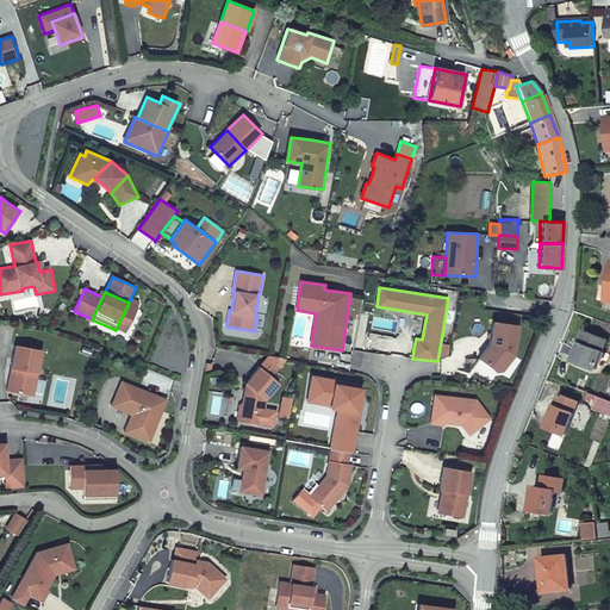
[(128,305),(116,330),(125,335),(137,310),(128,305)]
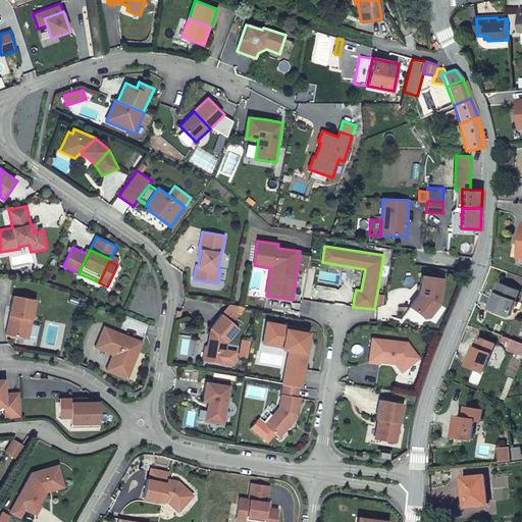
[(415,302),(411,307),(425,318),(432,317),(441,304),(446,278),(423,275),(420,296),(415,302)]
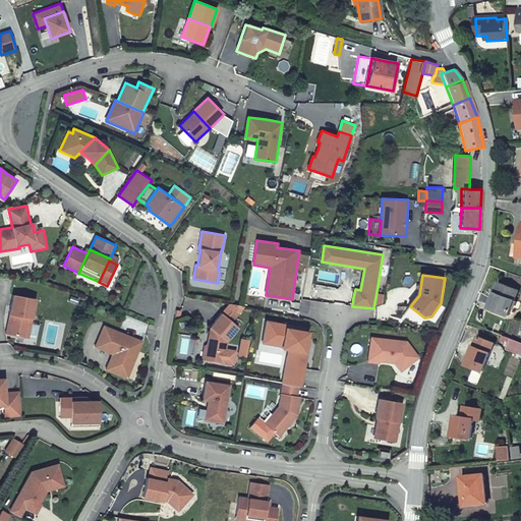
[(508,316),(518,290),(500,283),(489,309),(508,316)]
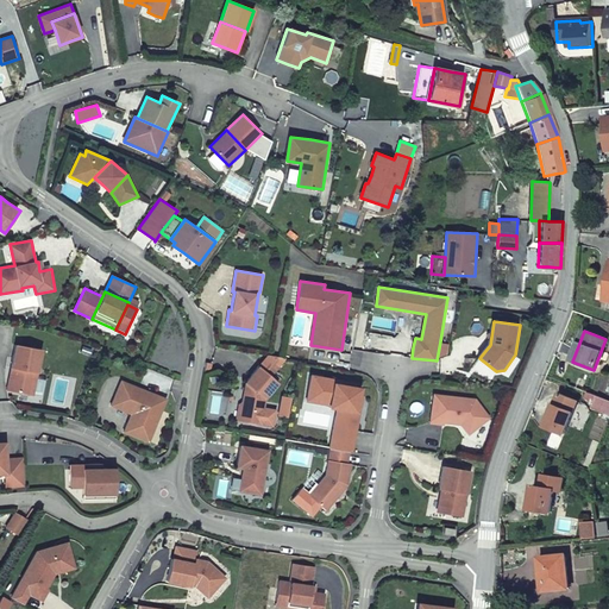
[(440,341),(437,360),(449,356),(451,344),(440,341)]
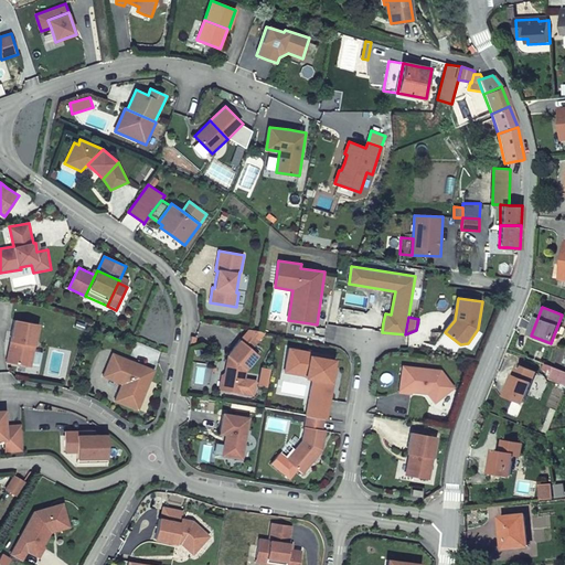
[(35,347),(40,324),(14,320),(10,342),(35,347)]
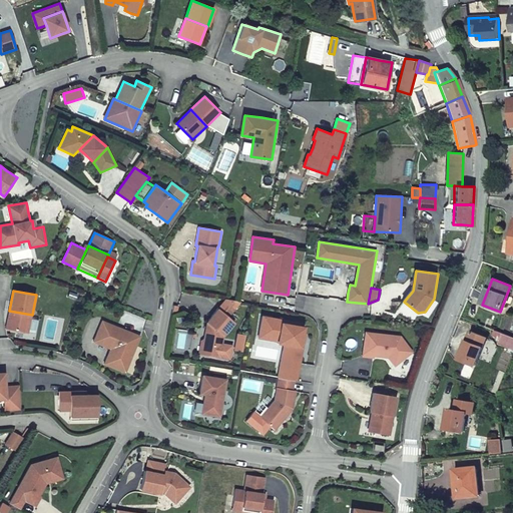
[(225,300),(218,309),(228,317),(241,302),(238,302),(225,300)]
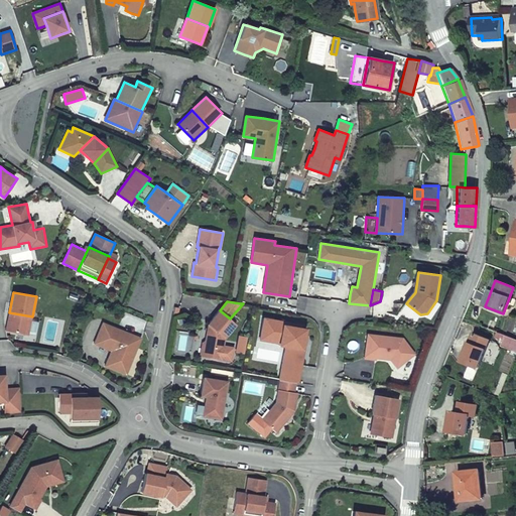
[(230,318),(220,310),(214,317),(208,325),(226,340),(238,325),(230,318)]
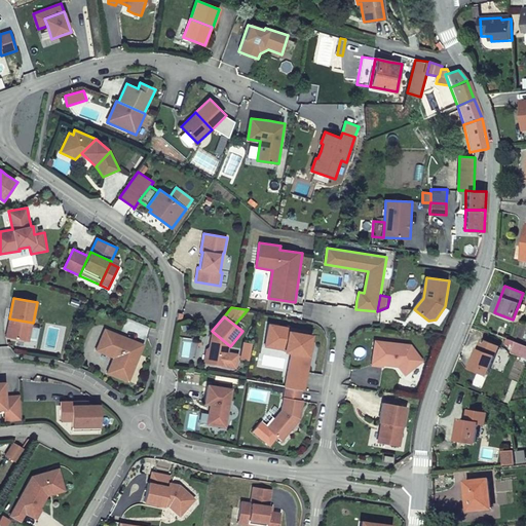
[(9,318),(5,337),(19,339),(30,341),(33,323),(9,318)]
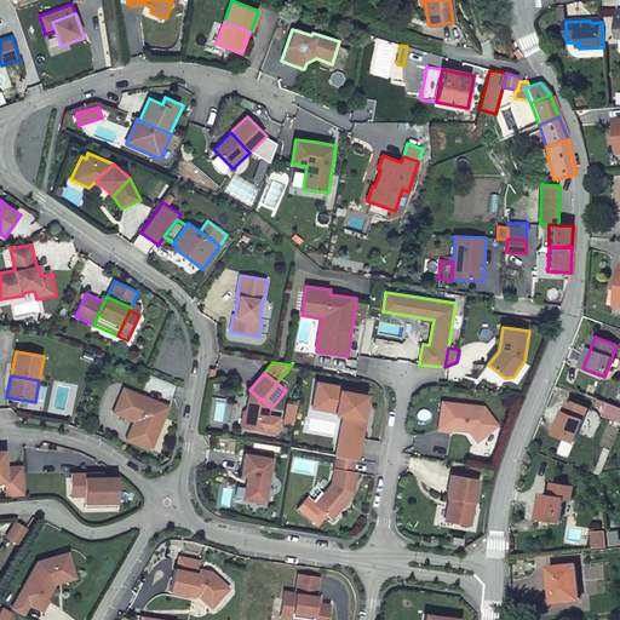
[(317,382),(313,409),(343,415),(336,455),(356,459),(359,459),(362,438),(367,414),(371,394),(362,392),(362,389),(317,382)]
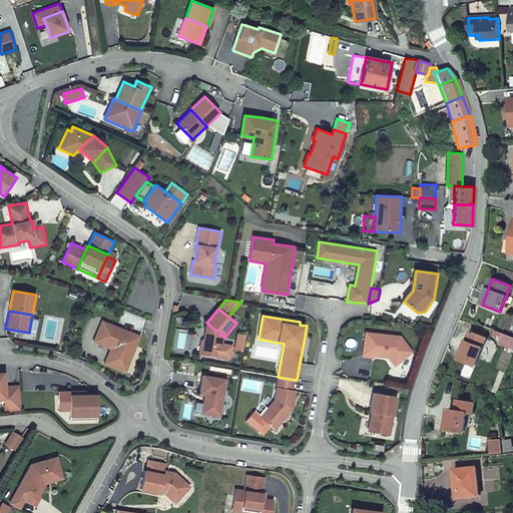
[(104,365),(126,373),(140,336),(123,329),(102,321),(93,342),(110,349),(104,365)]
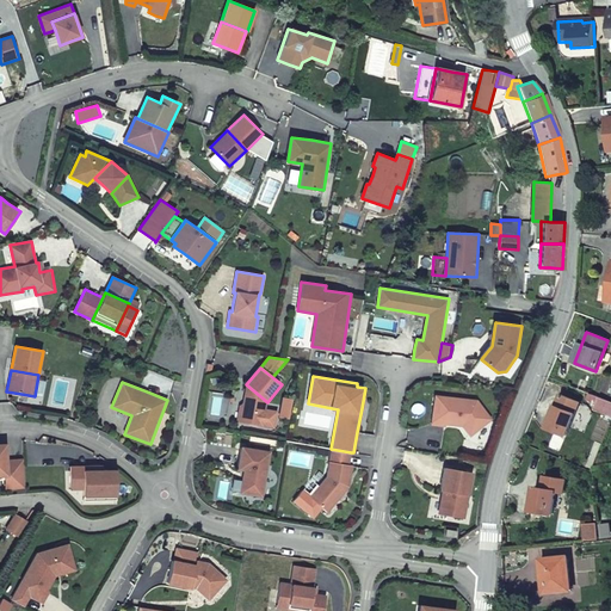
[(267,402),(246,384),(242,402),(239,405),(236,423),(276,429),(278,411),(266,408),(267,402)]
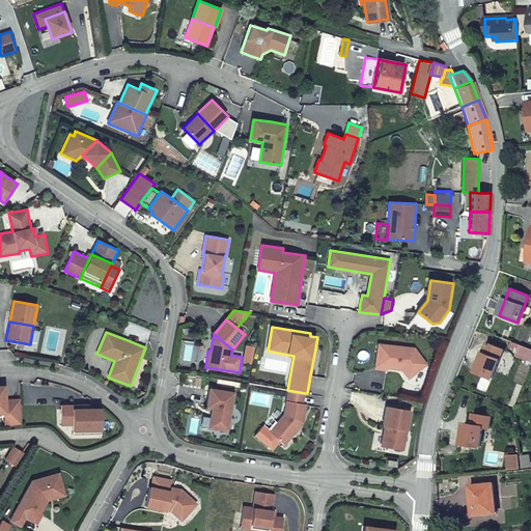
[(376,356),(375,368),(386,369),(386,367),(401,369),(409,379),(428,364),(415,347),(378,343),(376,356)]
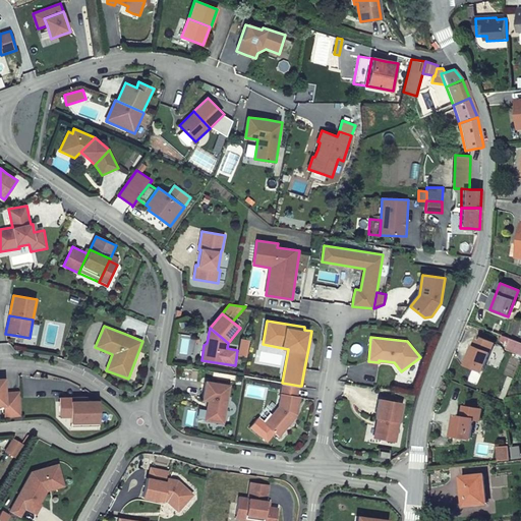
[(478,337),(467,365),(482,371),(495,343),(478,337)]
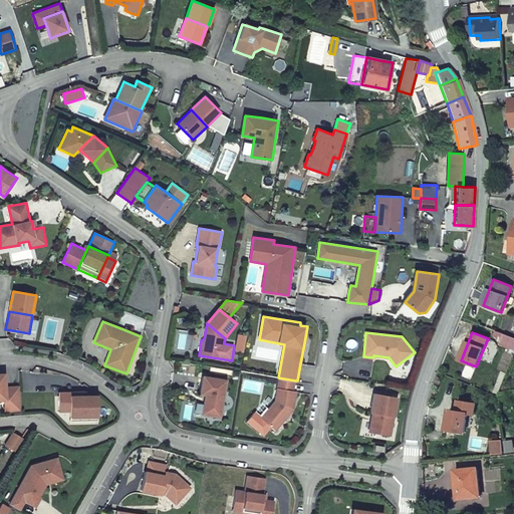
[(499,344),(513,350),(513,337),(504,334),(499,344)]
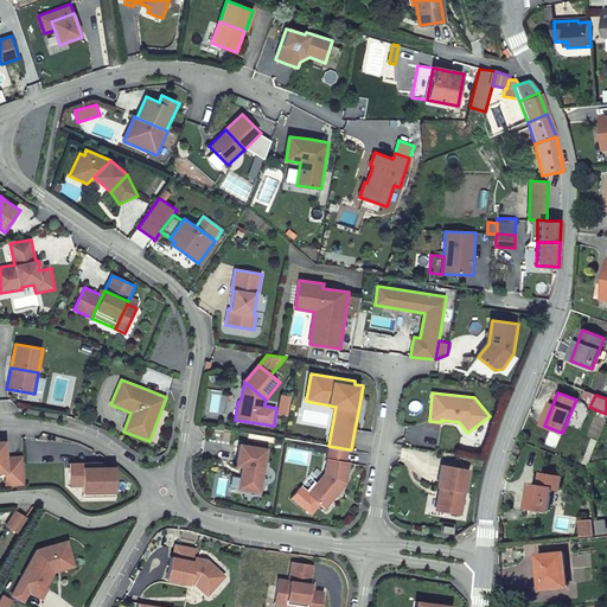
[(278,415),(287,416),(291,397),(281,396),(278,415)]
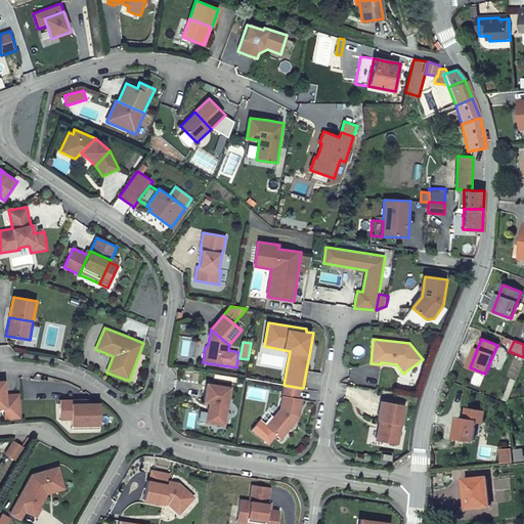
[(207,423),(226,426),(232,387),(208,383),(206,394),(205,402),(210,403),(207,423)]
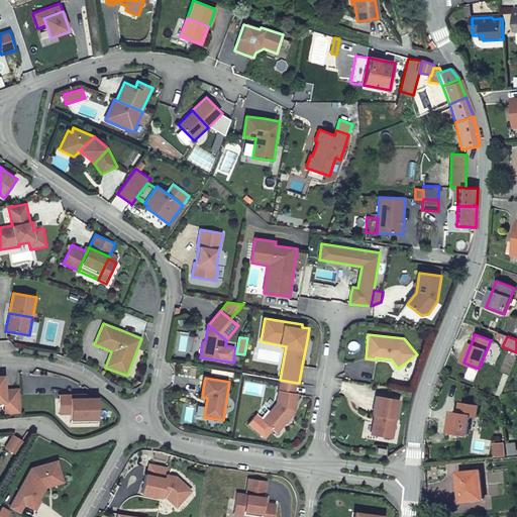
[(276,403),(262,420),(274,430),(277,433),(295,412),(297,403),(298,394),(295,394),(297,383),(280,380),(276,403)]
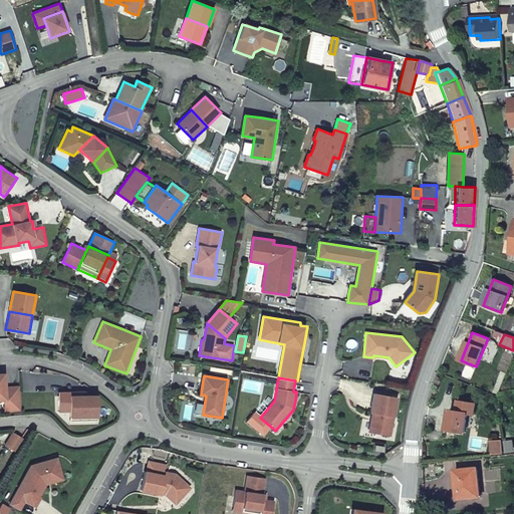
[(7,400),(4,401),(5,412),(21,411),(19,387),(6,387),(7,400)]
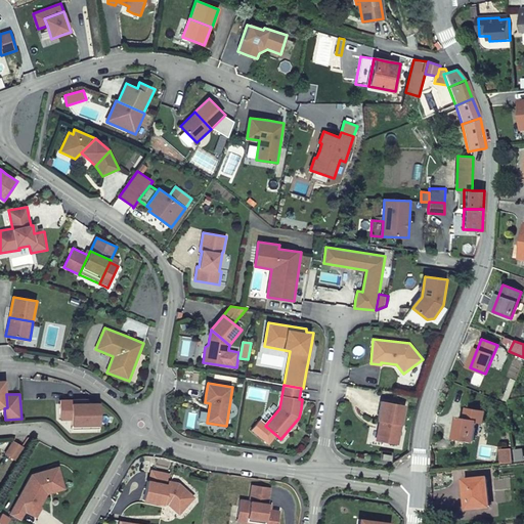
[(71,421),(71,403),(86,403),(86,399),(73,399),(58,399),(58,421),(71,421)]
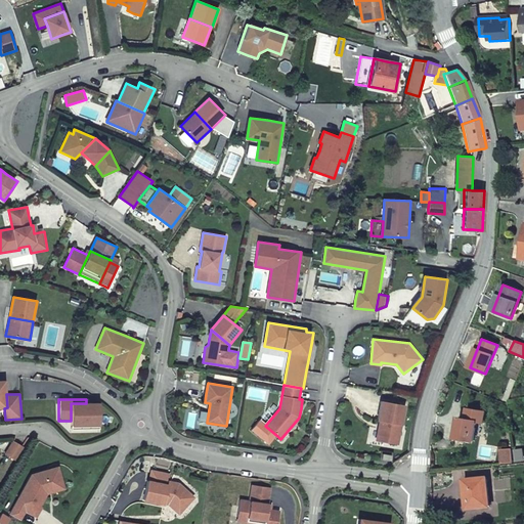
[(376,441),(399,445),(407,405),(381,400),(379,410),(377,421),(380,422),(376,441)]
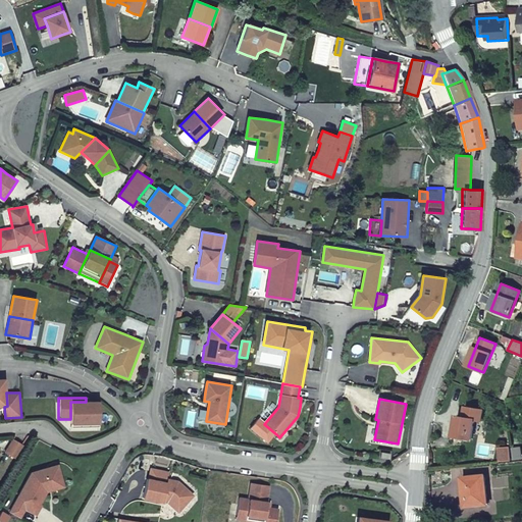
[(86,402),(70,402),(70,419),(70,428),(100,428),(100,402),(86,402)]
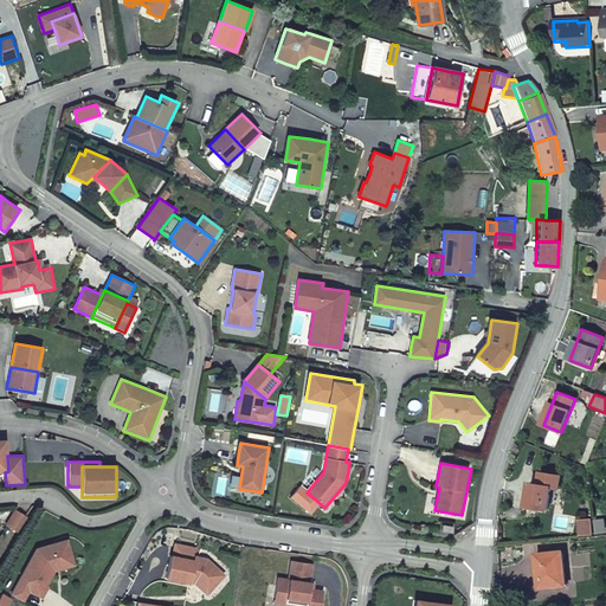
[(552,488),(529,483),(526,507),(548,510),(552,488)]
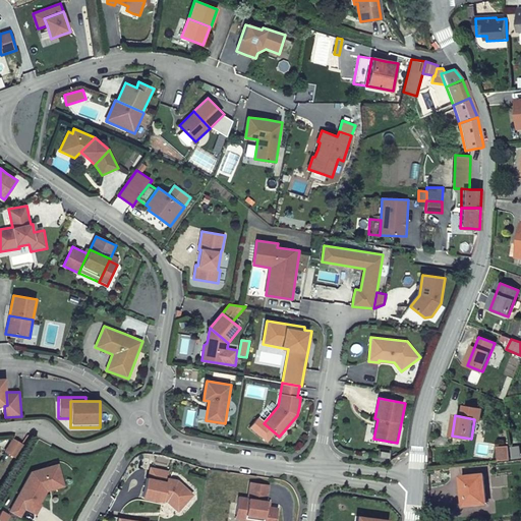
[(268,443),(276,433),(264,423),(257,418),(249,427),(268,443)]
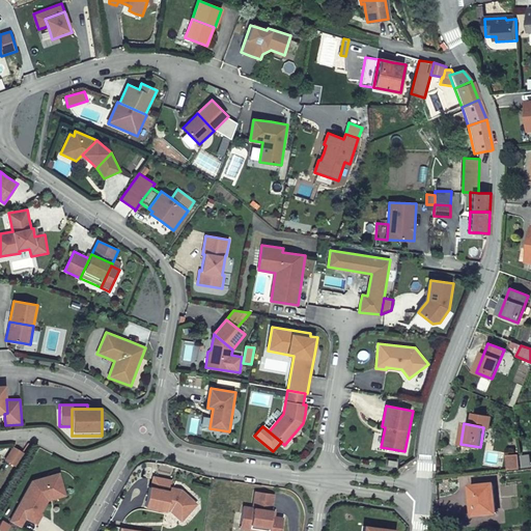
[(14,447),(5,460),(16,467),(24,453),(14,447)]
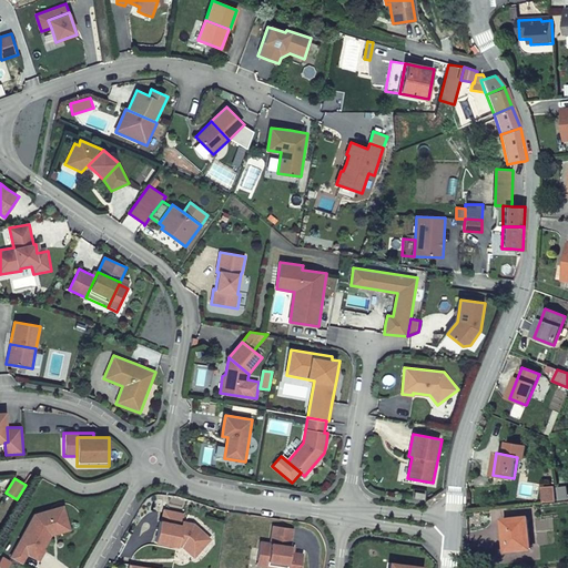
[(544,489),(545,503),(556,503),(555,488),(544,489)]
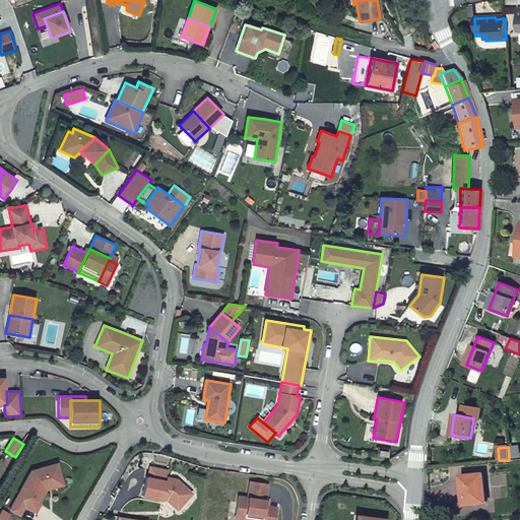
[(31,470),(9,510),(20,516),(25,508),(36,514),(39,510),(43,504),(41,503),(48,491),(65,485),(59,462),(31,470)]
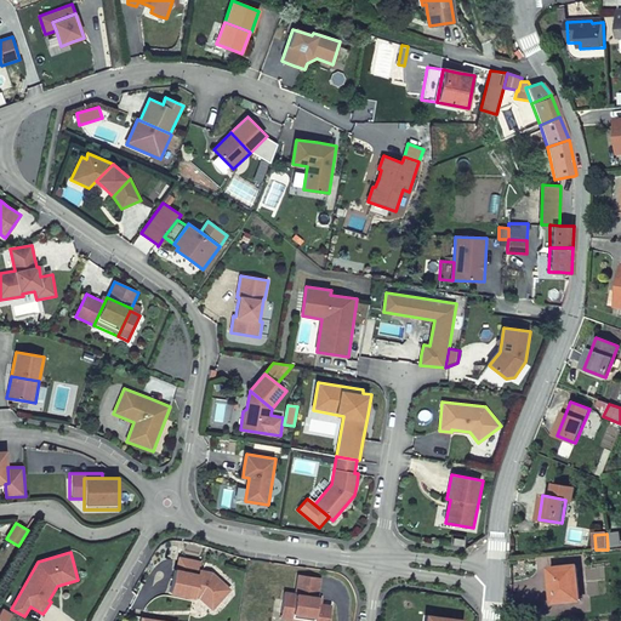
[(199,574),(200,569),(203,560),(180,556),(176,569),(199,574)]
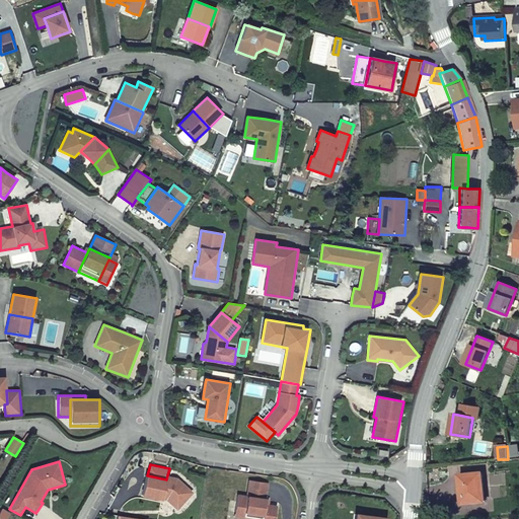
[(462,505),(485,502),(482,473),(459,475),(462,505)]
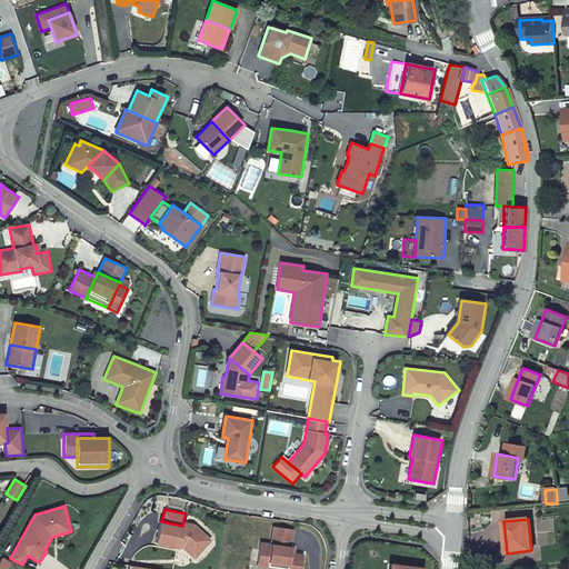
[(159,532),(157,542),(181,548),(195,560),(212,540),(193,523),(183,521),(182,526),(161,521),(159,532)]
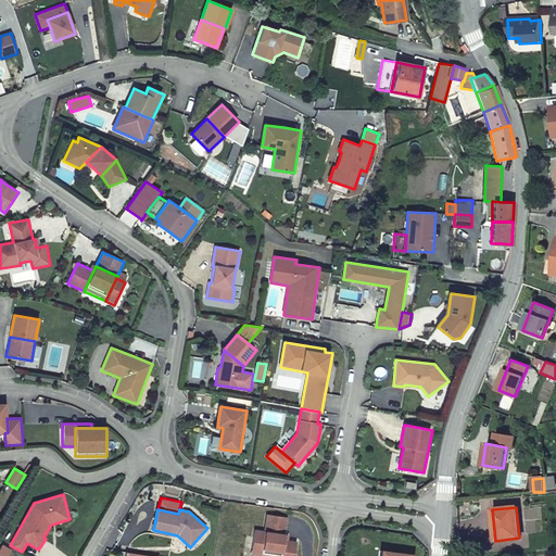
[(286,534),(288,517),(266,514),(264,531),(286,534)]
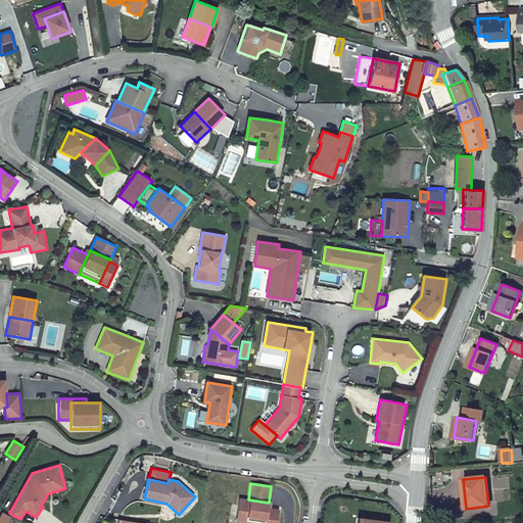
[(281,508),(269,507),(267,522),(246,520),(248,500),(238,498),(235,522),(242,522),(278,522),(280,518),(281,508)]
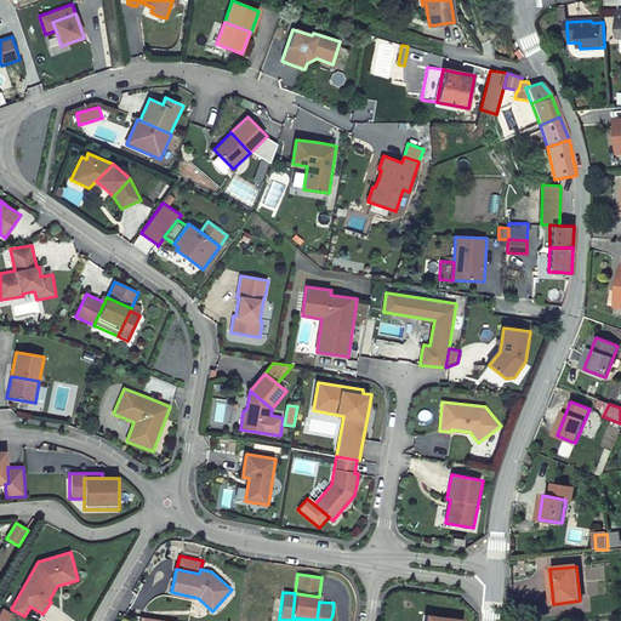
[(295,593),(292,617),(317,620),(319,602),(319,597),(295,593)]
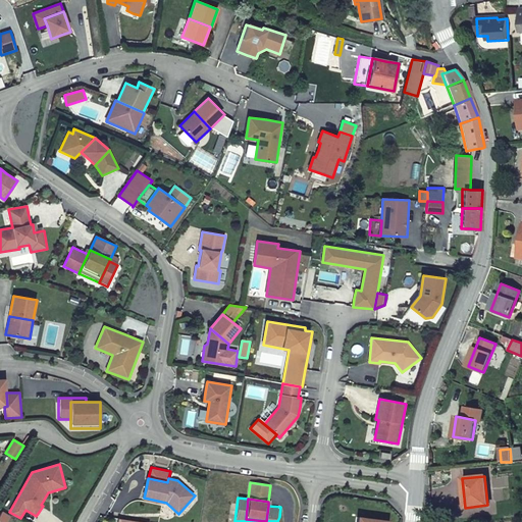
[(1,511),(0,512),(0,521),(1,521),(7,521),(10,516),(1,511)]
